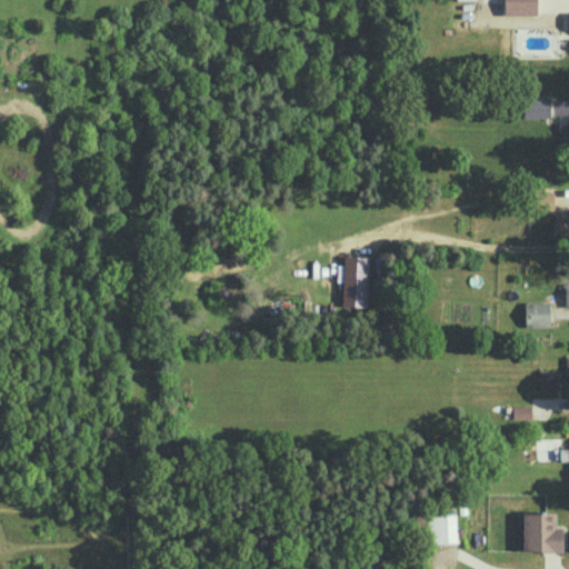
[(537,15),(537,0),(503,0),(503,13),(537,15)]
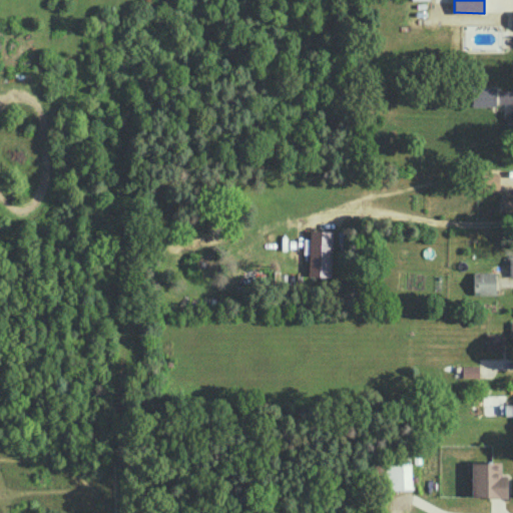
[(496,105),(496,86),(472,86),(472,105),(496,105)]
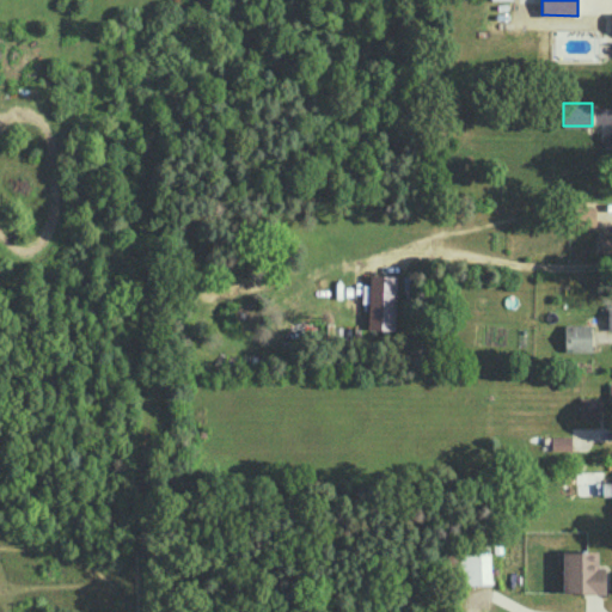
[(595,227),(597,206),(577,206),(576,227),(595,227)]
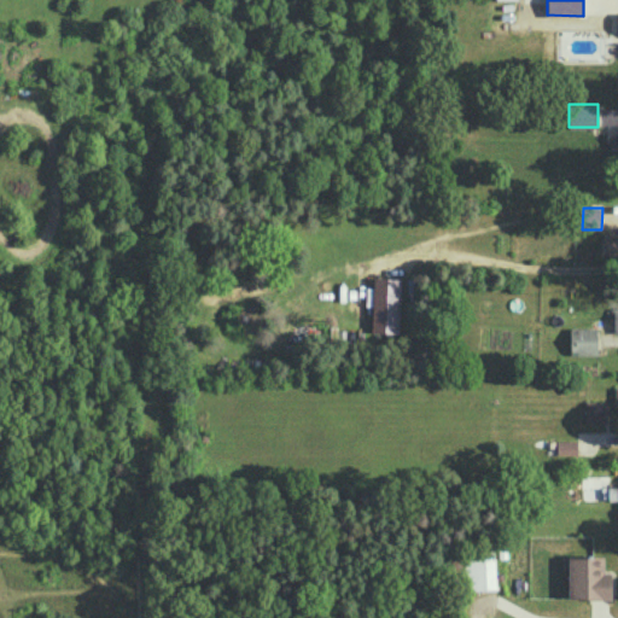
[(398,333),(401,278),(373,277),(372,332),(398,333)]
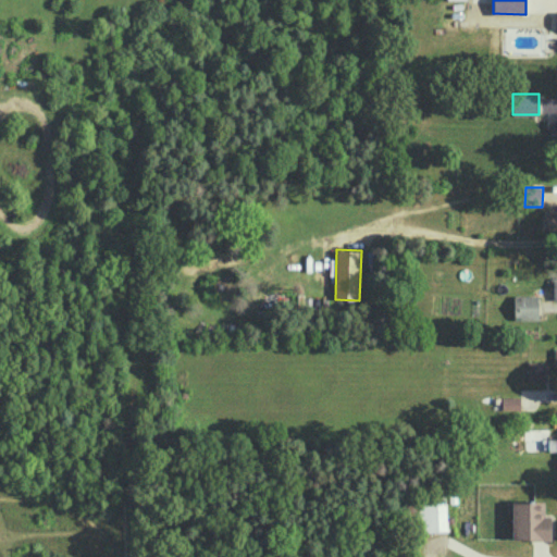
[(537,319),(537,295),(514,295),(514,320),(537,319)]
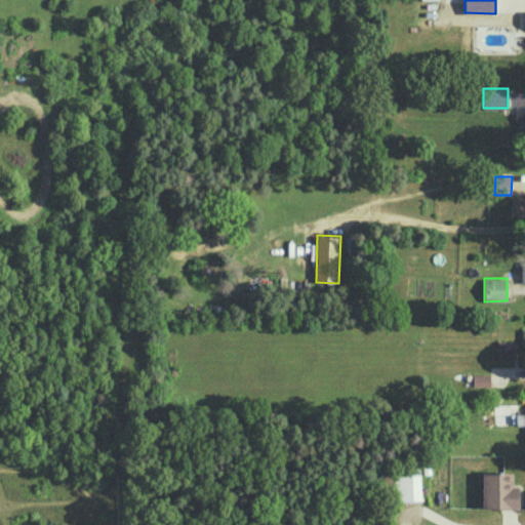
[(473,386),(490,386),(490,373),(473,373),(473,386)]
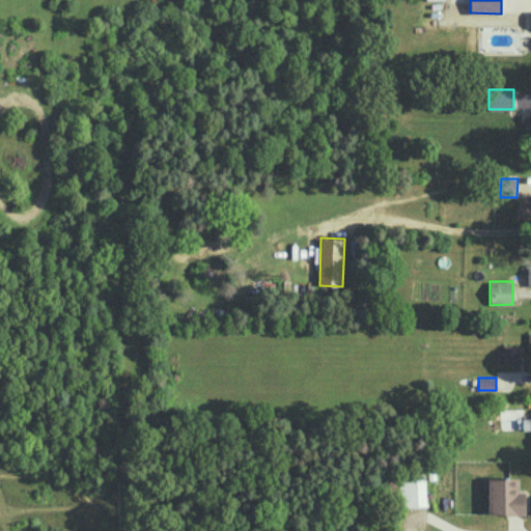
[(524,408),(499,408),(499,429),(524,429),(524,408)]
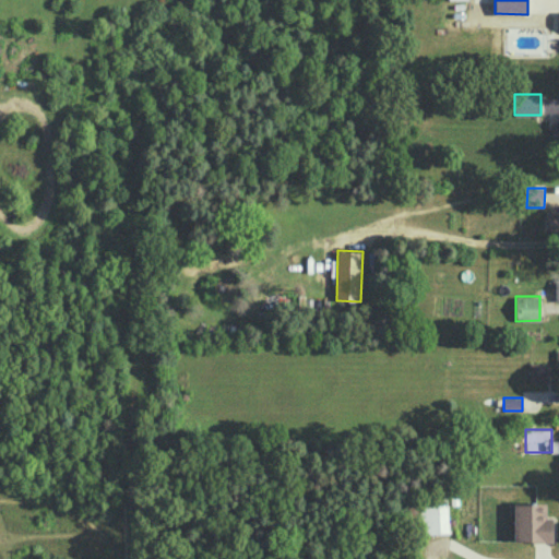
[(408,502),(408,516),(418,516),(419,533),(448,532),(447,501),(408,502)]
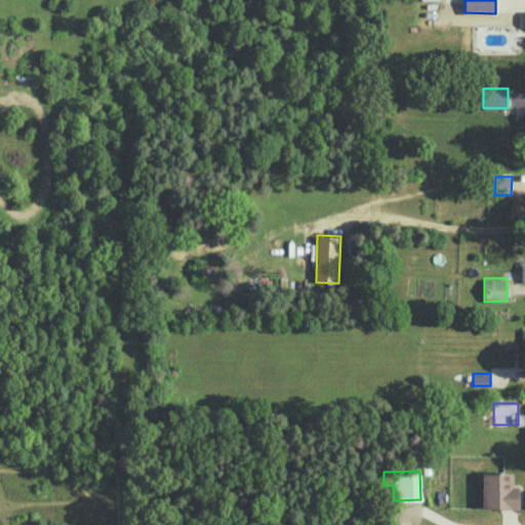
[(482,508),(518,509),(519,486),(513,485),(513,473),(483,472),(482,508)]
